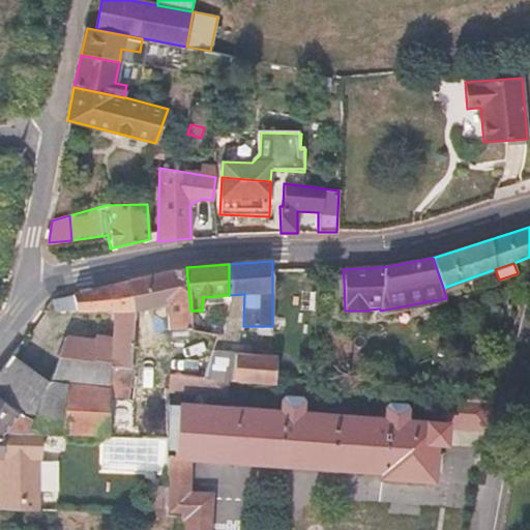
[(189,298),(186,267),(127,281),(135,311),(147,310),(165,305),(168,330),(190,328),(190,311),(189,298)]
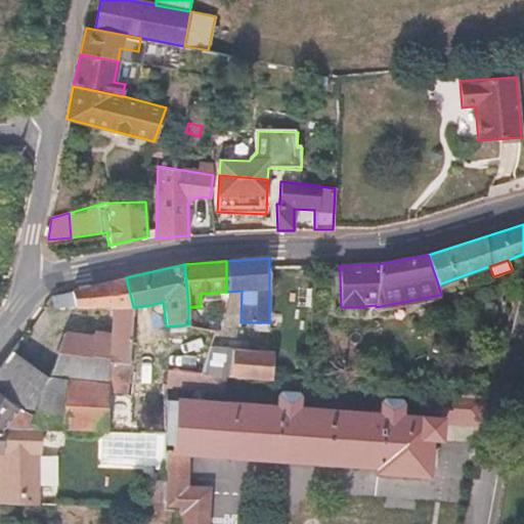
[(340,276),(339,266),(324,265),(324,276),(340,276)]
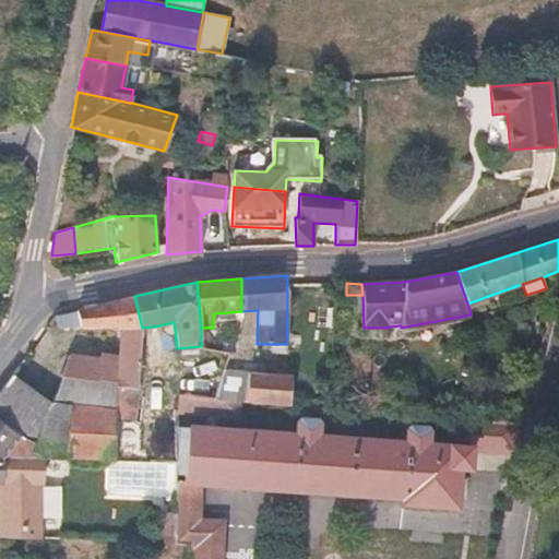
[(134,296),(56,316),(58,328),(80,326),(81,329),(119,329),(117,357),(116,372),(98,370),(99,359),(69,354),(59,376),(62,376),(51,403),(28,456),(43,458),(114,460),(116,417),(133,419),(142,328),(134,296)]
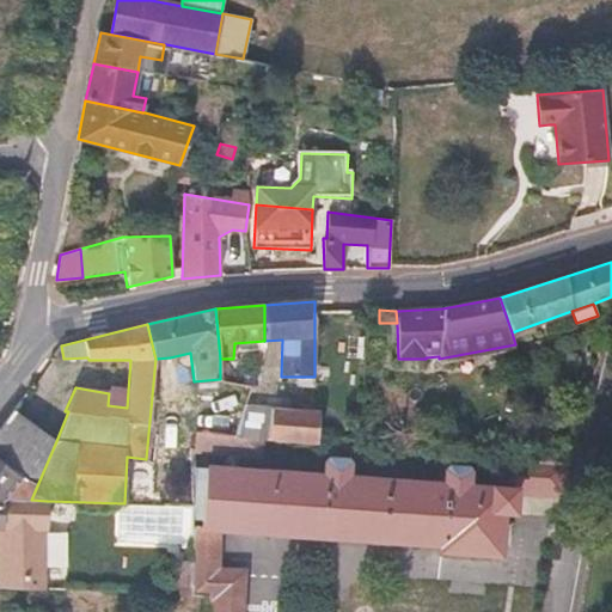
[(108,405),(127,408),(128,391),(110,389),(109,393),(108,405)]
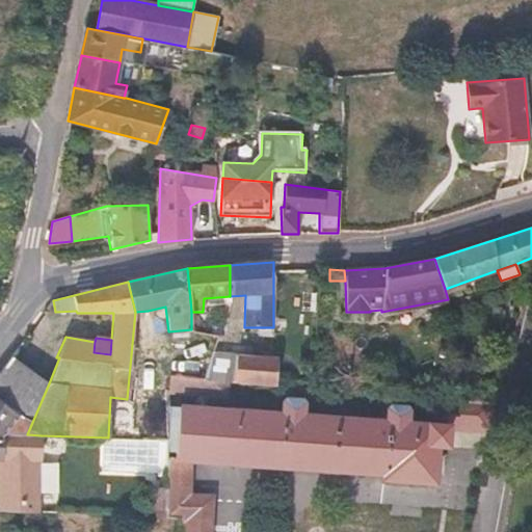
[(229,382),(234,382),(236,354),(213,353),(204,379),(229,382)]
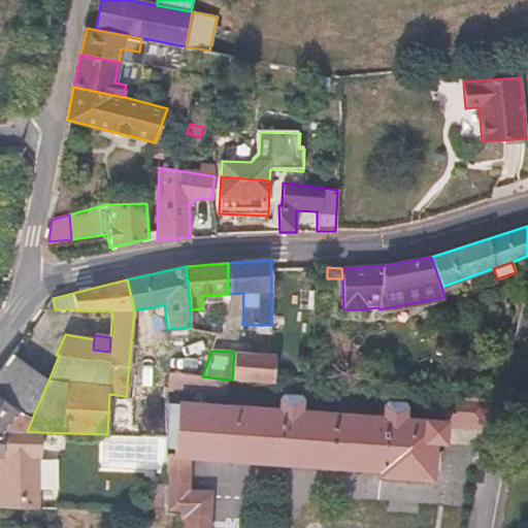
[(232,380),(273,384),(275,355),(234,352),(232,380)]
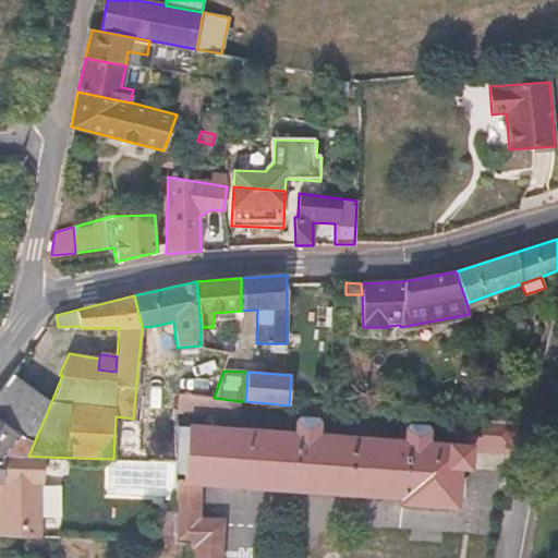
[(51,402),(12,373),(0,389),(0,426),(15,438),(3,456),(28,456),(51,402)]
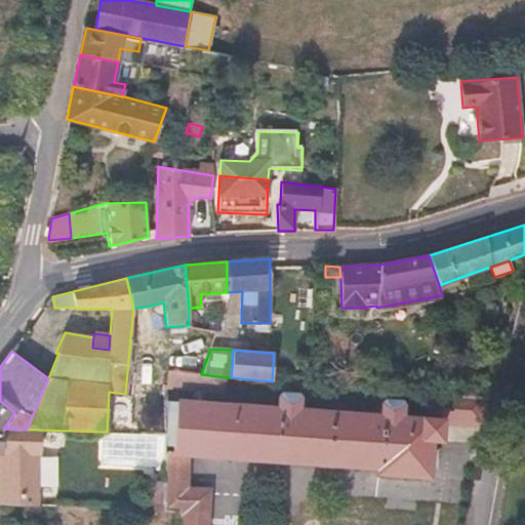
[(168,370),(179,372),(183,363),(171,359),(168,370)]
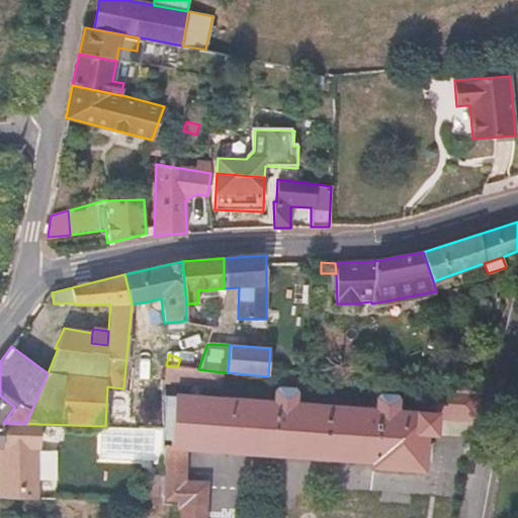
[(222,387),(223,372),(198,369),(177,367),(166,365),(165,380),(222,387)]
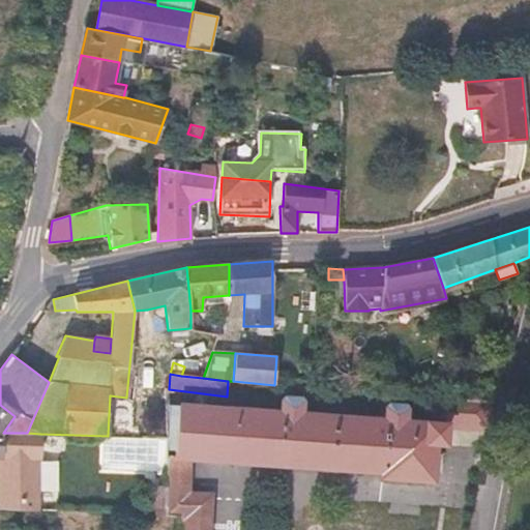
[(375,391),(384,392),(385,376),(376,375),(375,391)]
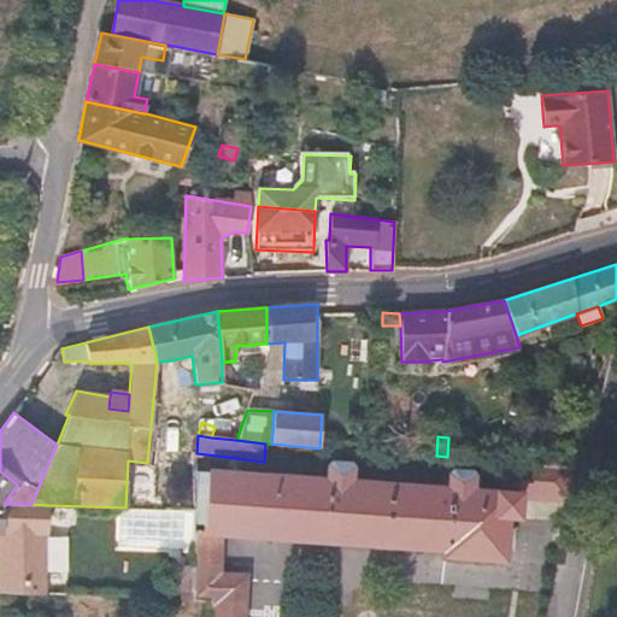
[(497,460),(494,492),(515,493),(569,497),(573,465),(517,462),(497,460)]
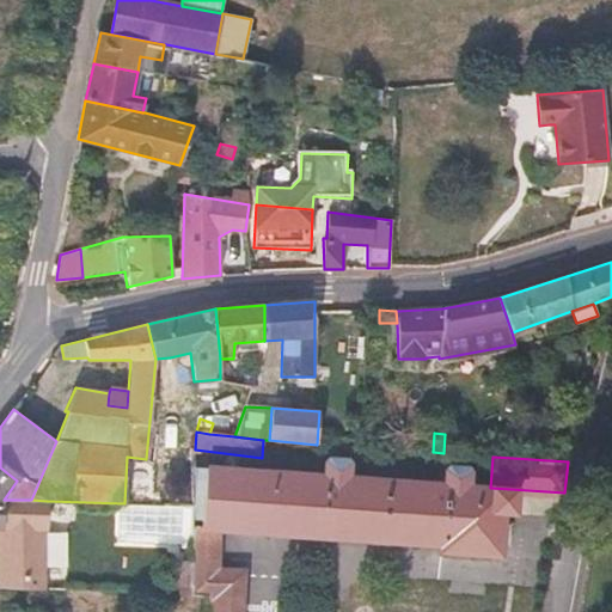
[(326,476),(195,466),(194,507),(193,525),(220,527),(438,544),(438,550),(495,554),(499,507),(489,507),(490,488),(467,485),(469,472),(465,469),(451,469),(447,471),(446,485),(348,477),(348,464),(346,459),(330,459),(328,463),(326,476)]
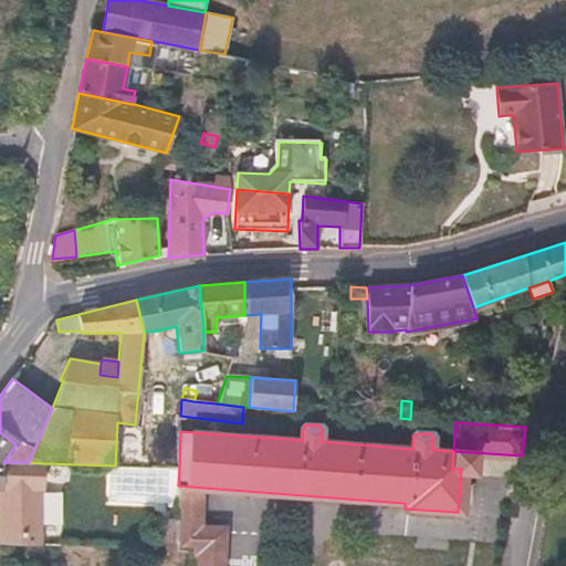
[(16,444),(0,432),(0,461),(3,462),(16,444)]
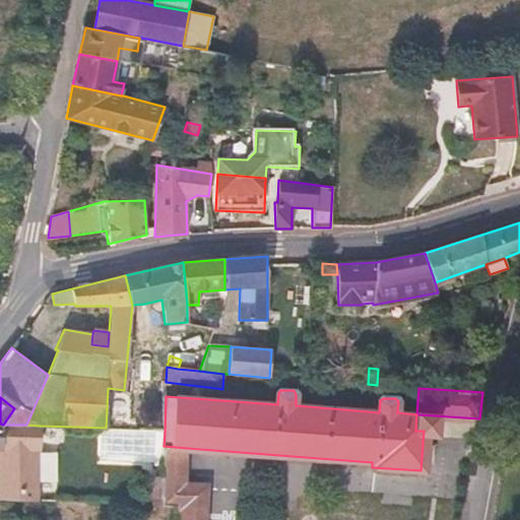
[(415,431),(424,431),(433,432),(434,415),(416,414),(415,431)]
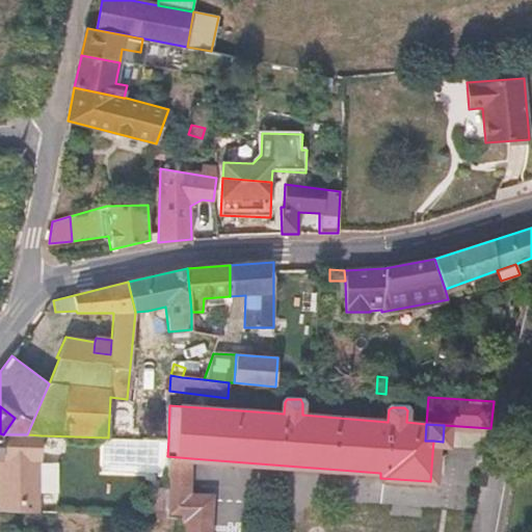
[(0,510),(38,512),(41,435),(27,434),(3,434),(0,433),(0,510)]
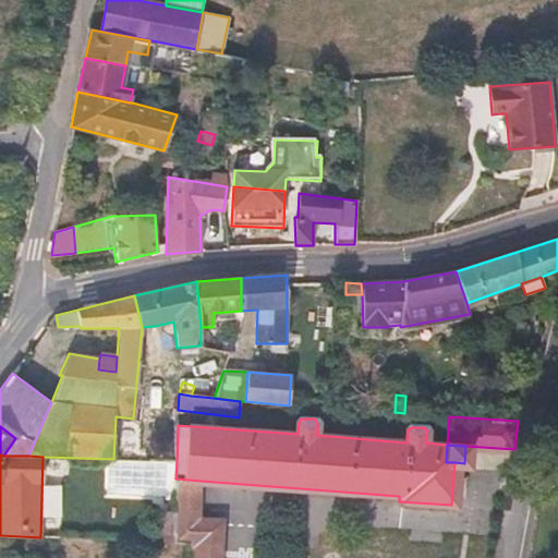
[(177,462),(167,461),(165,499),(176,499),(176,478),(177,462)]
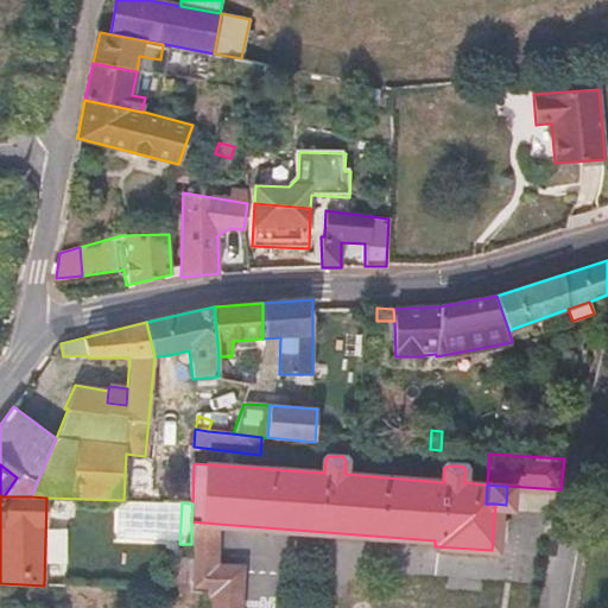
[(219,524),(191,521),(191,544),(191,558),(190,583),(190,591),(204,591),(202,607),(240,607),(244,564),(217,563),(219,524)]
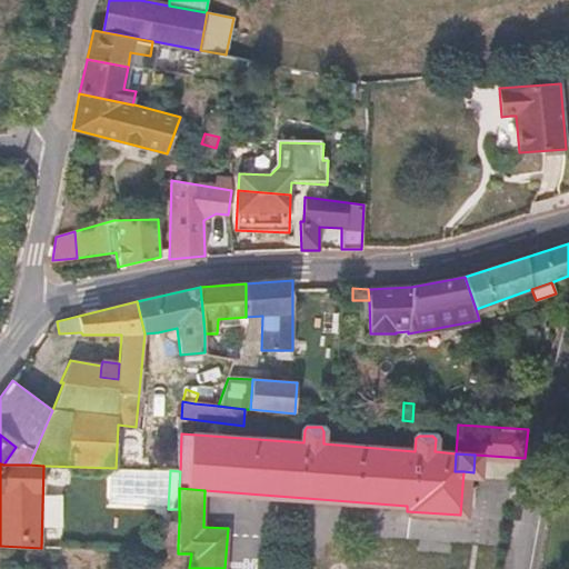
[(178,546),(179,522),(163,521),(162,546),(178,546)]
